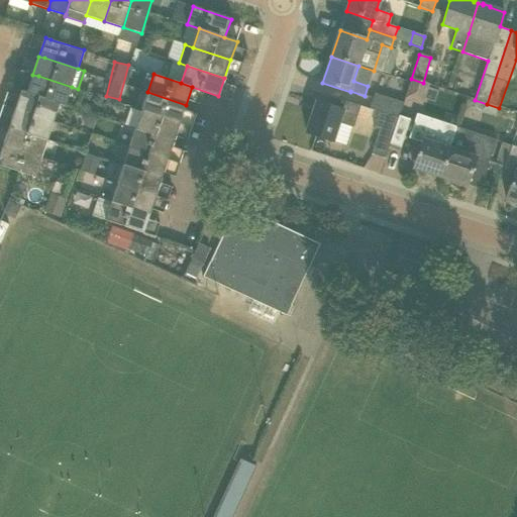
[(72,87),(38,76),(32,75),(26,92),(32,94),(60,104),(59,105),(65,107),(72,87)]
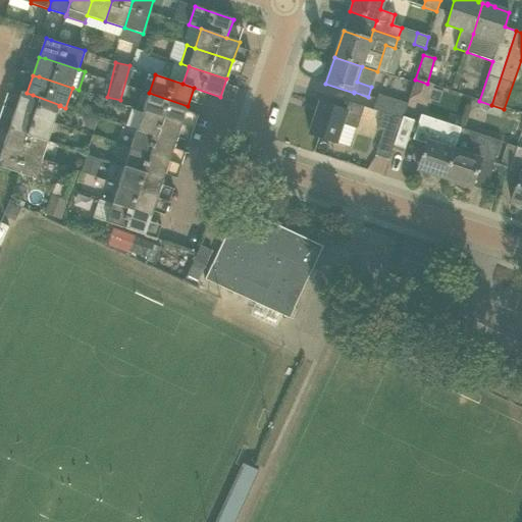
[(33,95),(27,93),(21,92),(14,111),(20,112),(54,123),(59,106),(60,105),(33,95)]
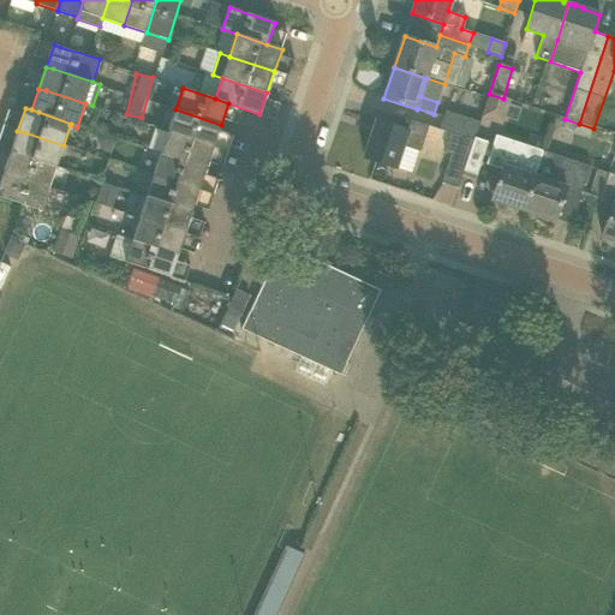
[(214,147),(221,125),(175,109),(168,131),(214,147)]
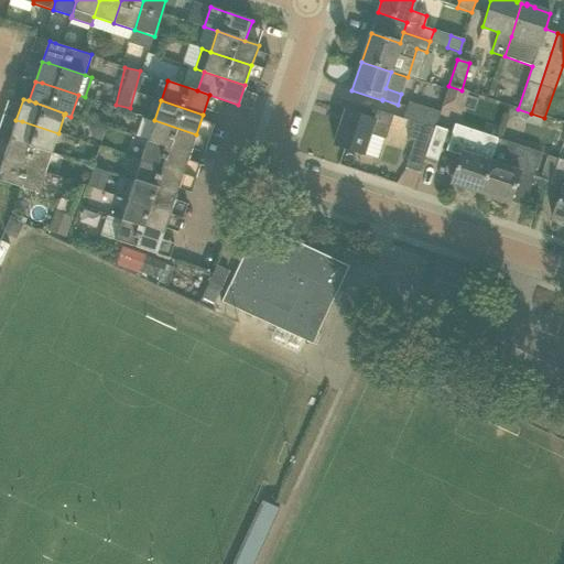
[(402,119),(413,123),(434,130),(435,126),(440,114),(408,104),(402,119)]
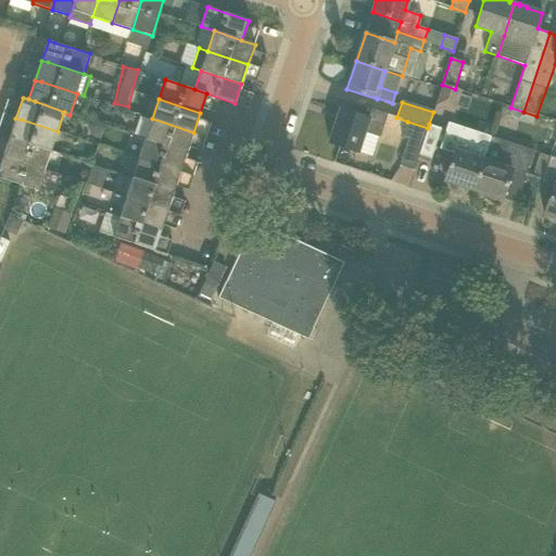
[(368,118),(340,109),(329,142),(357,152),(364,131),(380,137),(384,125),(367,119),(368,118)]
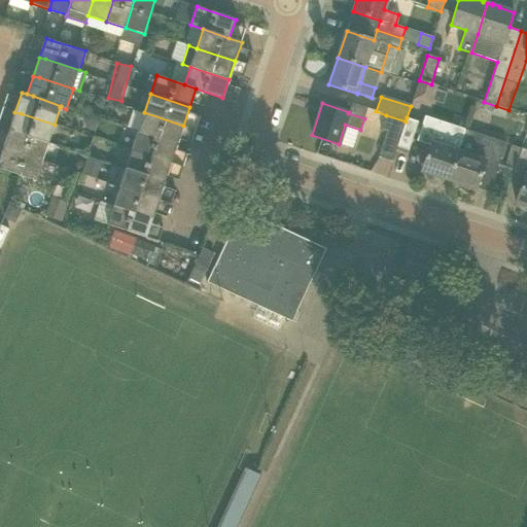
[(55,125),(21,113),(14,112),(9,130),(14,131),(48,142),(55,125)]
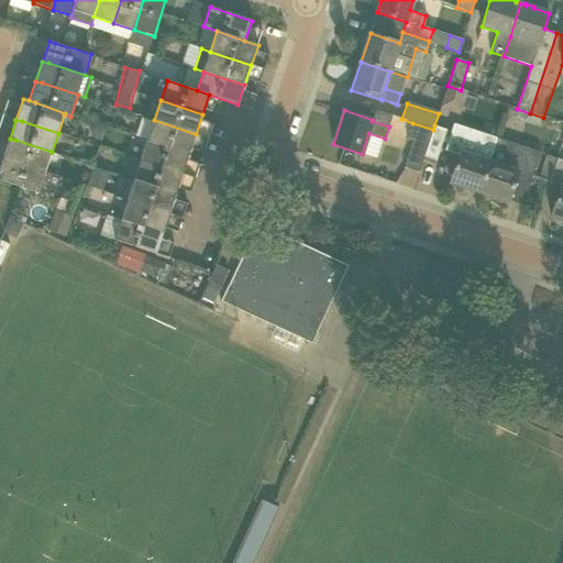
[(189,154),(196,134),(154,120),(147,140),(189,154)]
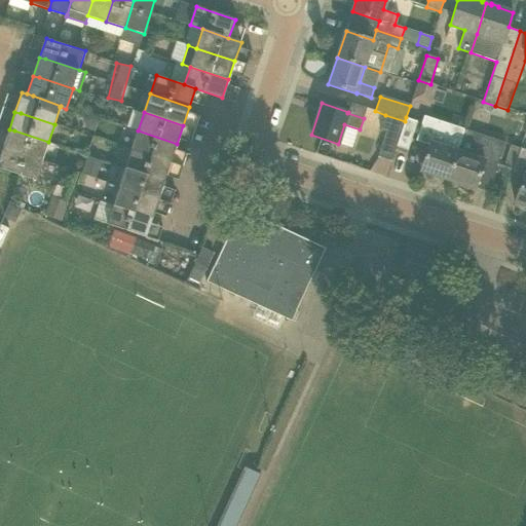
[(385,134),(378,156),(391,161),(397,146),(405,121),(385,115),(380,132),(385,134)]
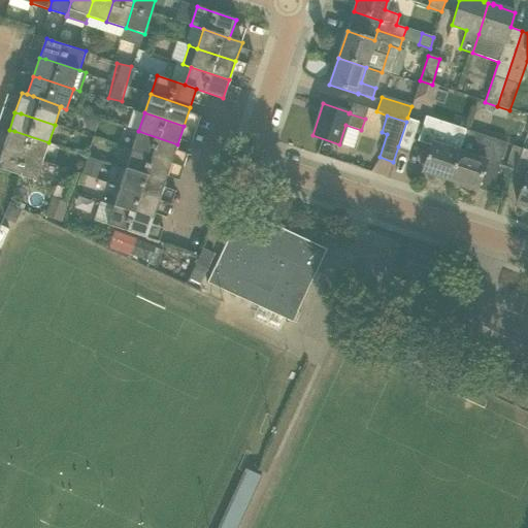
[(431,144),(422,171),(449,180),(466,129),(451,125),(426,117),(418,140),(431,144)]
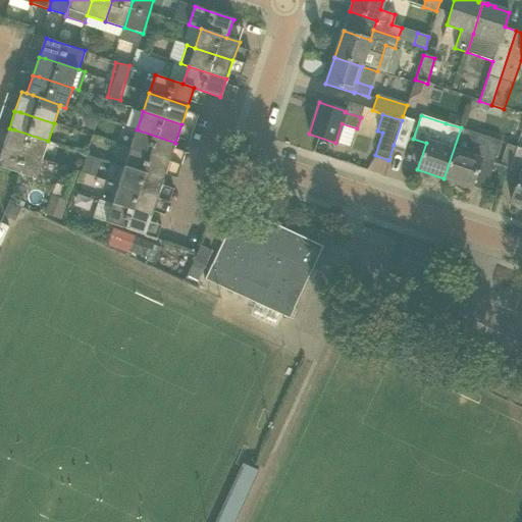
[(405,149),(414,119),(403,116),(402,120),(394,145),(405,149)]
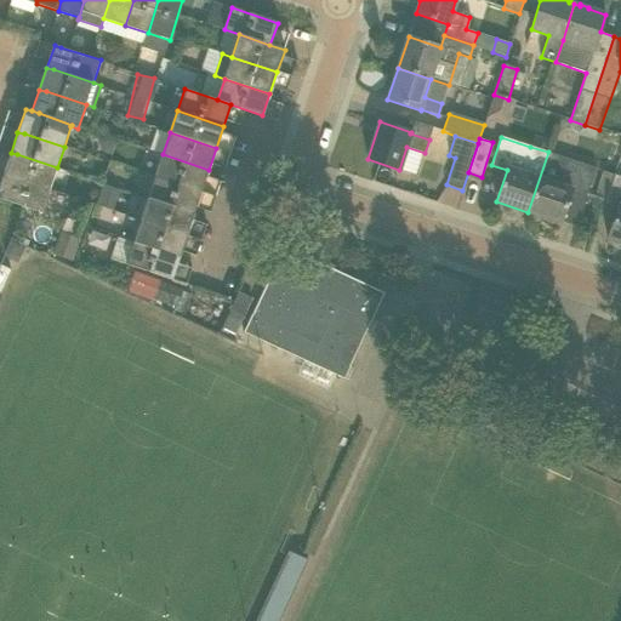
[(586,195),(605,201),(615,174),(603,170),(596,192),(588,189),(596,167),(565,158),(548,152),(528,212),(560,223),(570,192),(586,197),(586,195)]
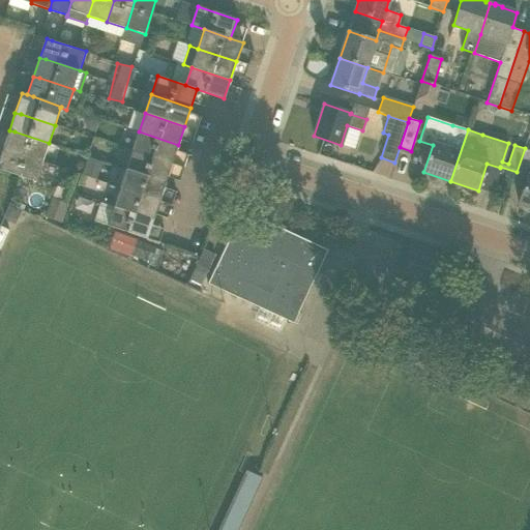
[(49,143),(15,131),(9,130),(3,149),(8,150),(42,163),(49,143)]
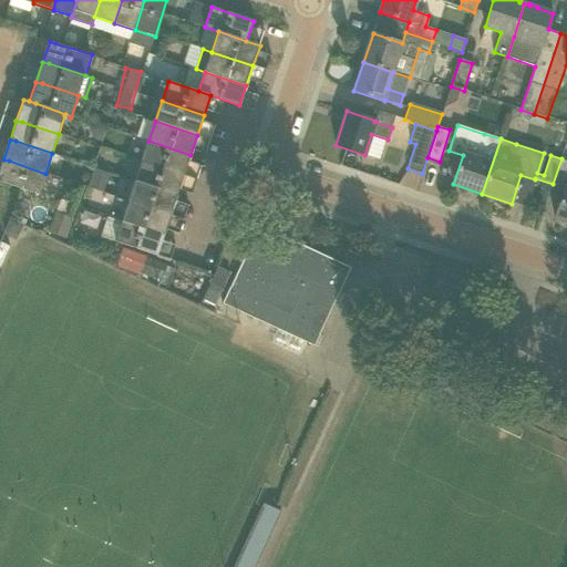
[(184,176),(191,155),(148,141),(142,162),(184,176)]
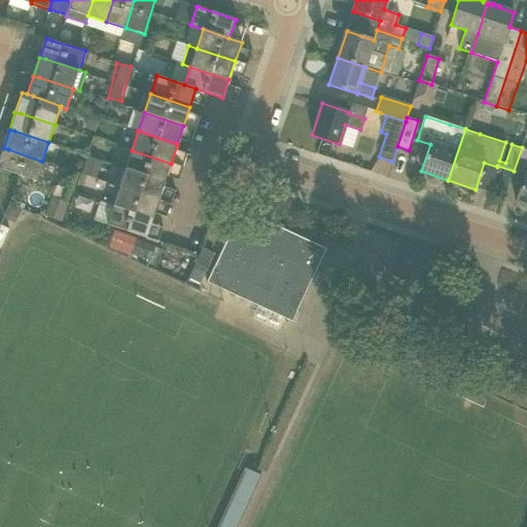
[(526,149),(522,147),(514,171),(513,173),(525,177),(516,202),(526,205),(526,149)]
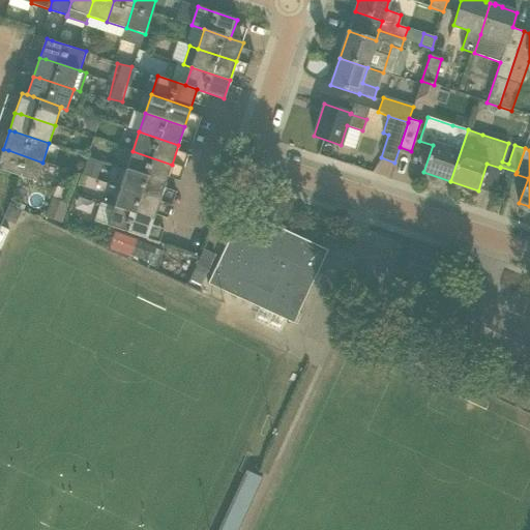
[(42,163),(8,150),(3,149),(0,157),(0,169),(36,181),(42,163)]
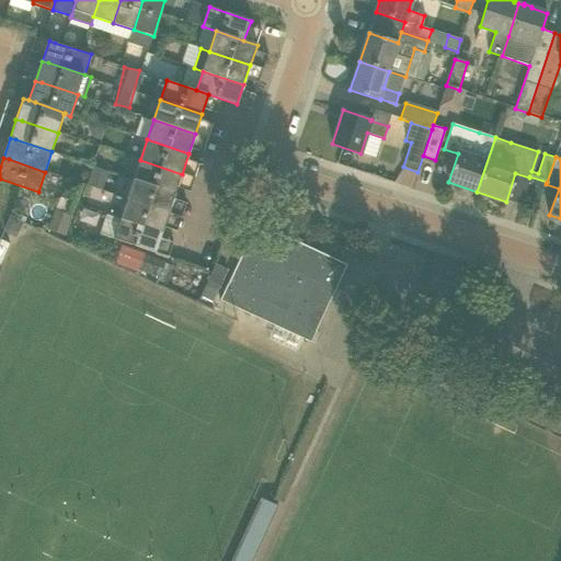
[(175,193),(182,174),(140,160),(134,180),(175,193)]
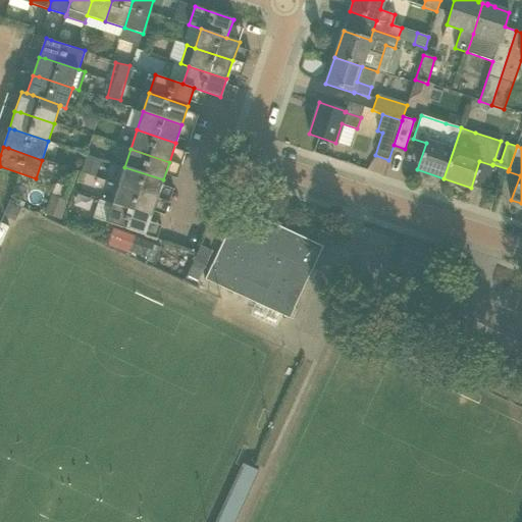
[(96,186),(100,157),(85,155),(82,184),(96,186)]
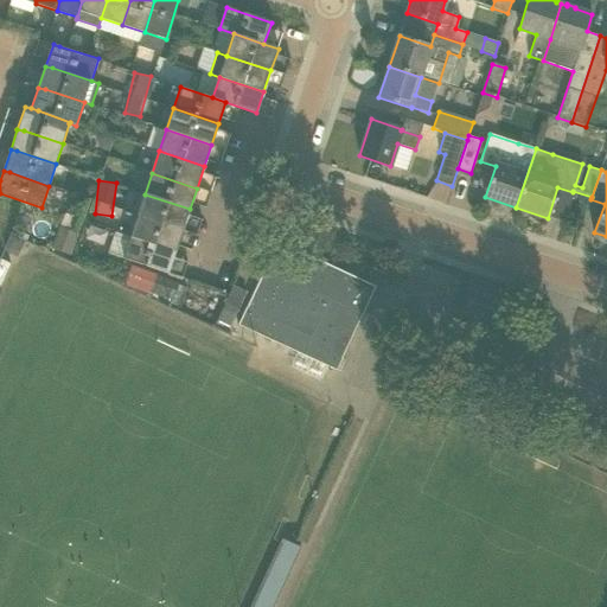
[(183,231),(190,209),(145,195),(136,216),(183,231)]
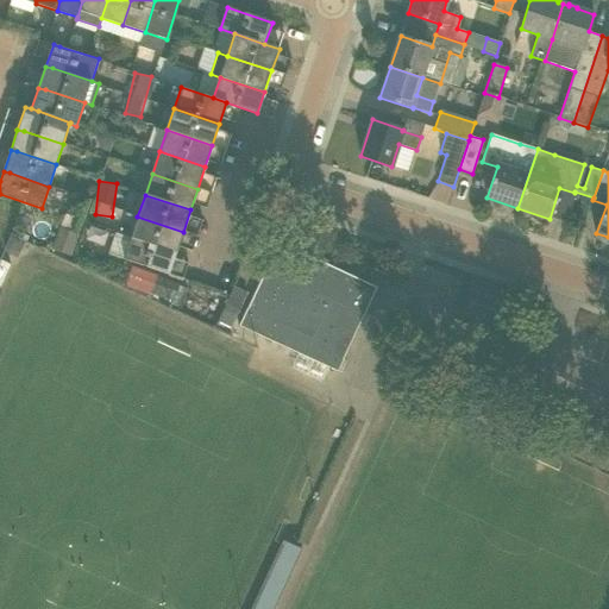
[(176,253),(183,232),(137,217),(130,238),(176,253)]
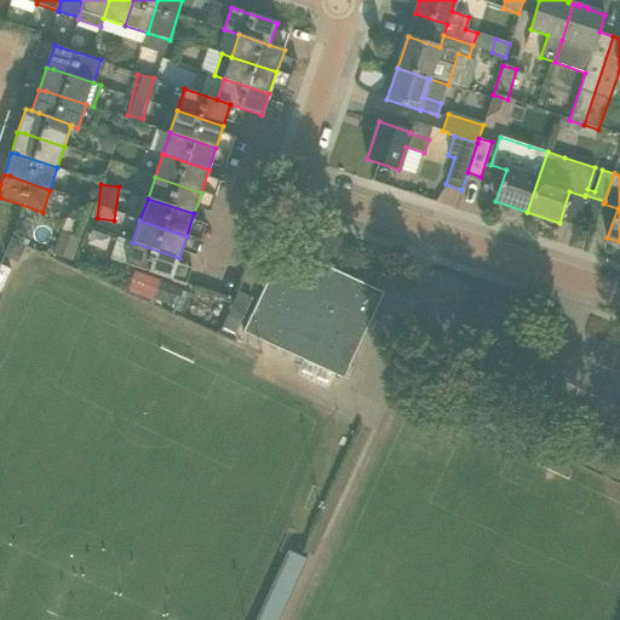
[(172,280),(179,258),(132,242),(126,264),(172,280)]
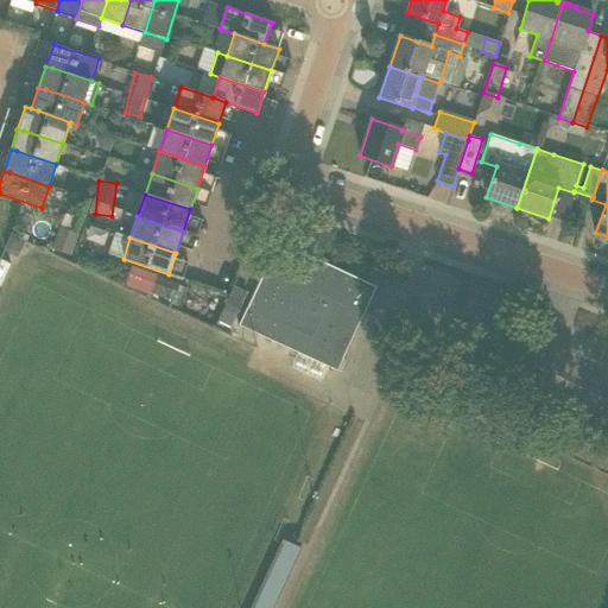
[(363,316),(373,293),(377,287),(305,254),(278,241),(267,265),(276,268),(273,274),(266,271),(266,270),(265,268),(247,308),(239,325),(284,346),(337,371),(343,359),(342,358),(362,315),(363,316)]
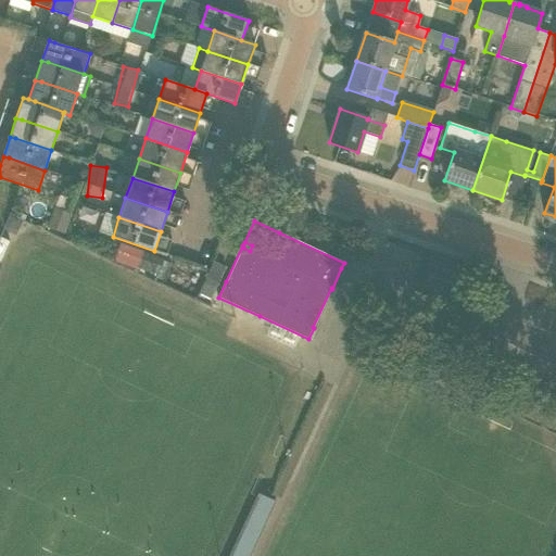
[(247,553),(269,498),(258,494),(236,548),(247,553)]
